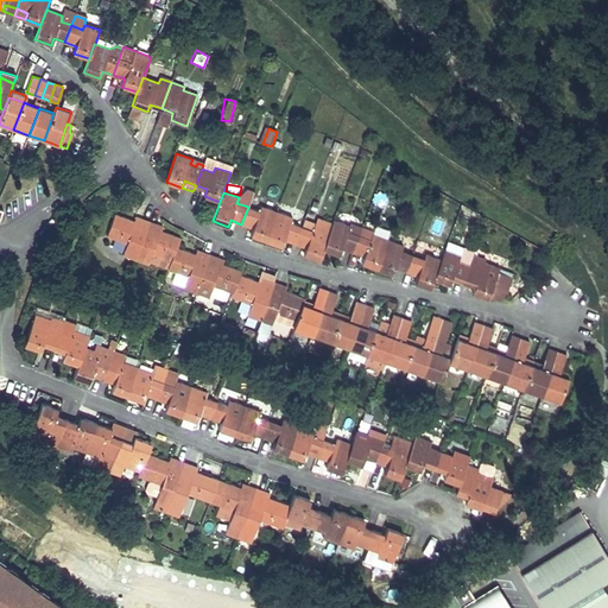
[(248,207),(241,225),(253,228),(251,235),(266,240),(277,211),(261,206),(259,211),(248,207)]
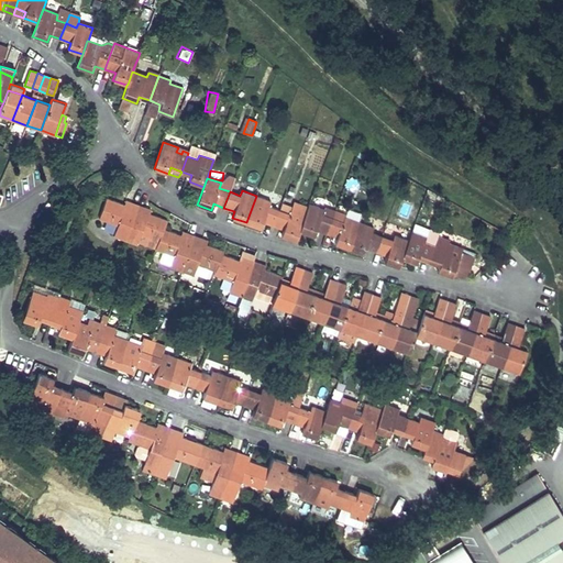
[(256,196),(246,222),(261,228),(263,222),(273,225),(279,210),(268,206),(271,201),(256,196)]
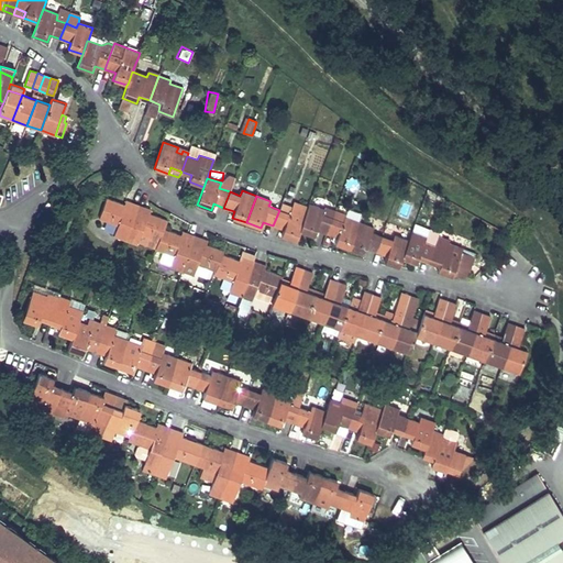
[(107,198),(99,219),(118,225),(113,236),(125,241),(138,206),(131,202),(129,207),(124,205),(107,198)]
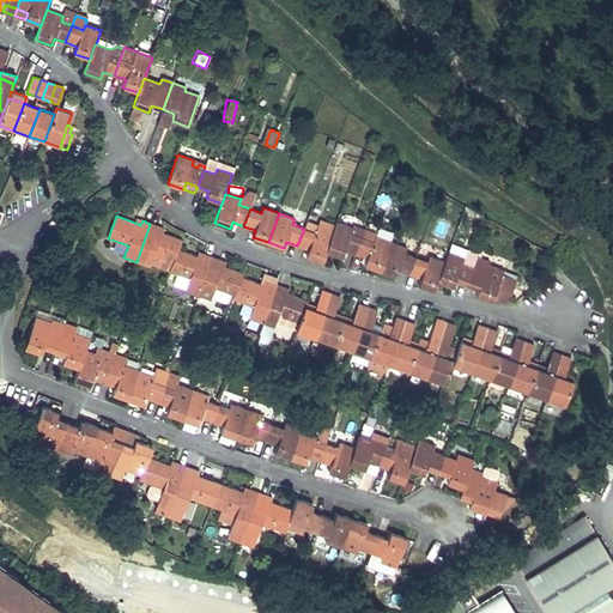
[(317,228),(333,232),(335,225),(320,219),(317,225),(317,228)]
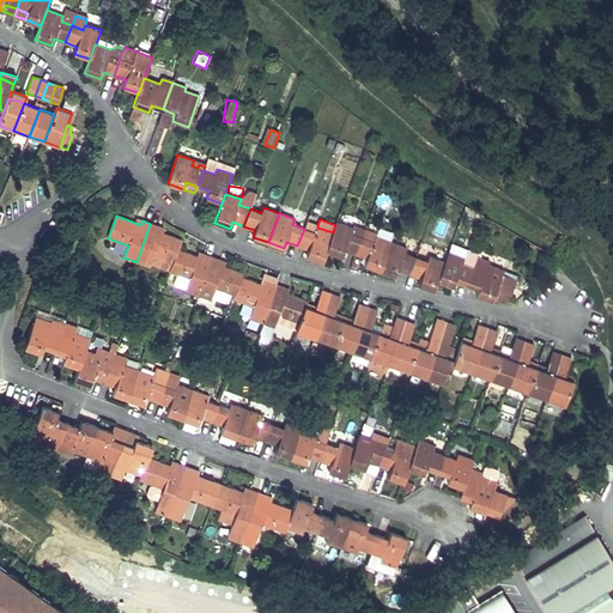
[(304,229),(297,246),(309,249),(307,256),(322,262),(333,232),(317,228),(317,225),(307,222),(304,229)]
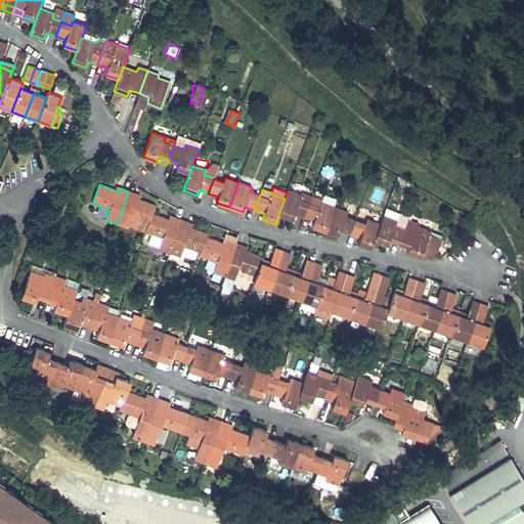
[(285,199),(278,214),(292,219),(294,214),(304,217),(309,203),(299,200),(301,194),(288,189),(287,192),(285,199)]
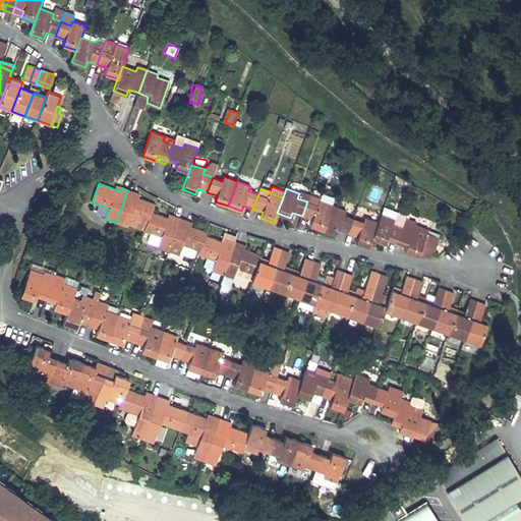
[(133,196),(134,192),(127,190),(116,223),(126,227),(127,225),(130,217),(147,223),(149,217),(150,217),(152,212),(155,204),(138,198),(133,196)]
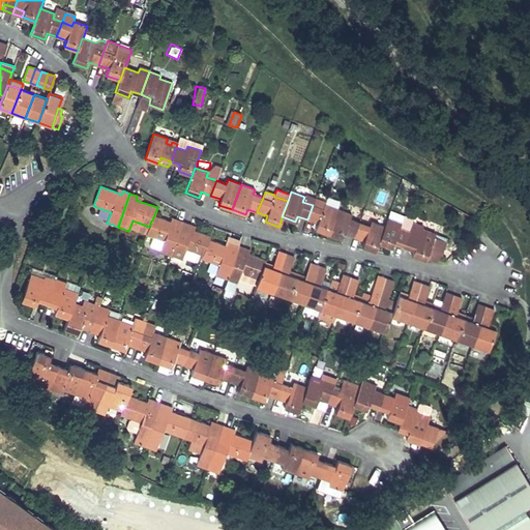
[(302,202),(313,205),(315,199),(305,195),(304,197),(302,202)]
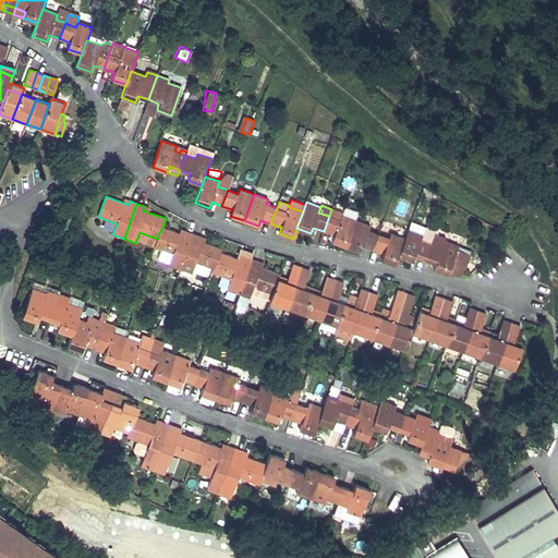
[(329,216),(339,220),(341,215),(342,213),(331,209),(329,216)]
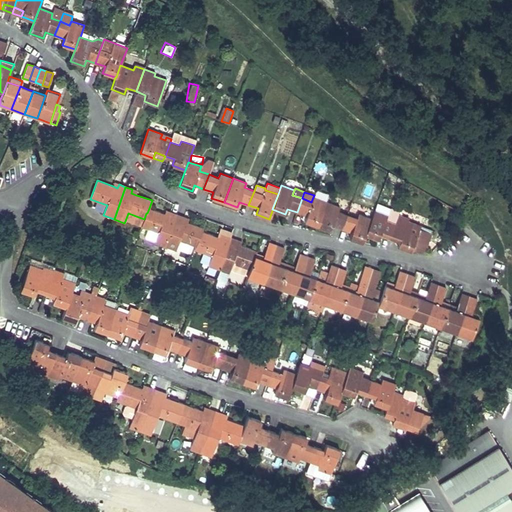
[(297,212),(306,216),(304,221),(317,226),(326,202),(313,197),(311,202),(302,198),(297,212)]
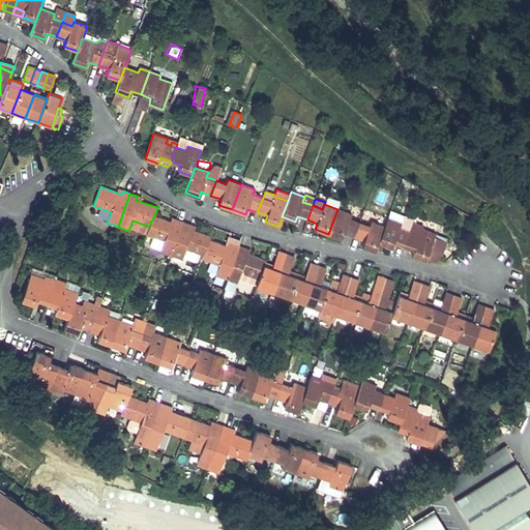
[(328,234),(342,239),(344,233),(354,237),(359,223),(350,218),(351,214),(337,209),(328,234)]
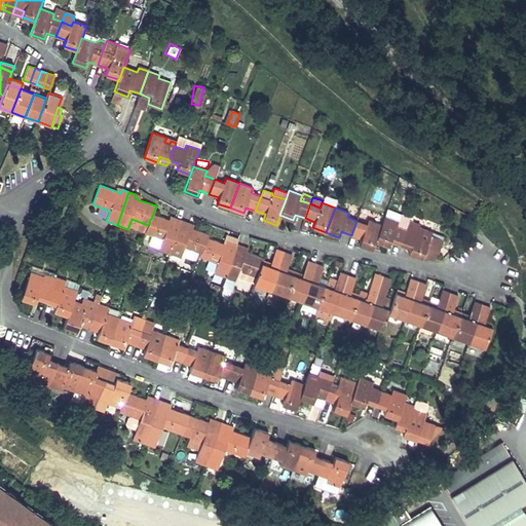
[(397,226),(406,229),(409,221),(409,220),(410,218),(387,210),(385,217),(398,221),(397,226)]
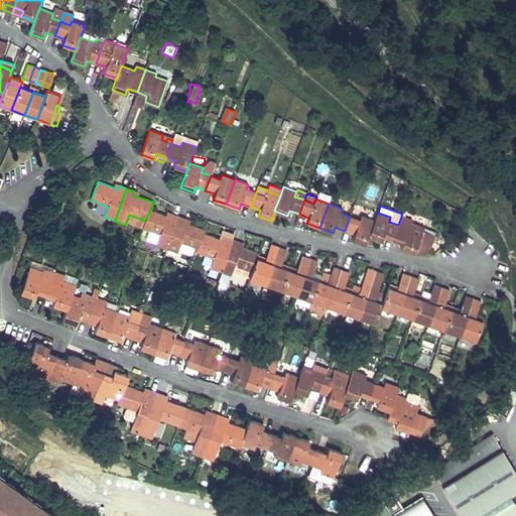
[(155,245),(166,249),(178,216),(171,214),(170,217),(165,216),(150,210),(148,215),(147,215),(145,221),(142,229),(149,232),(159,235),(156,243),(155,245)]
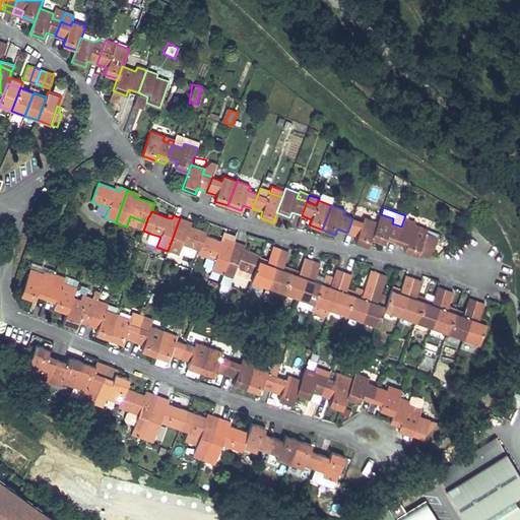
[(387,238),(396,241),(401,226),(392,223),(393,218),(381,214),(377,222),(372,239),(385,243),(387,238)]
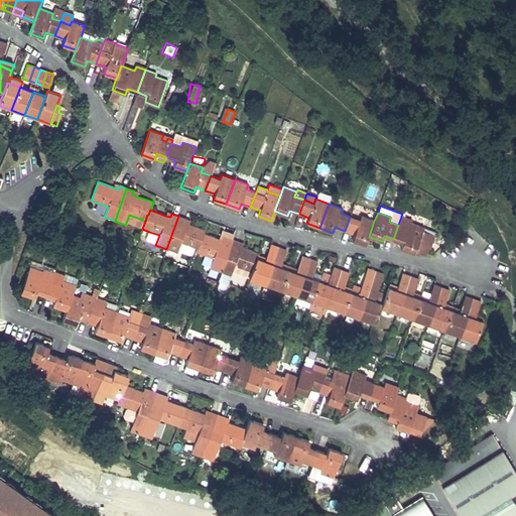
[(126,223),(142,229),(145,221),(129,215),(126,223)]
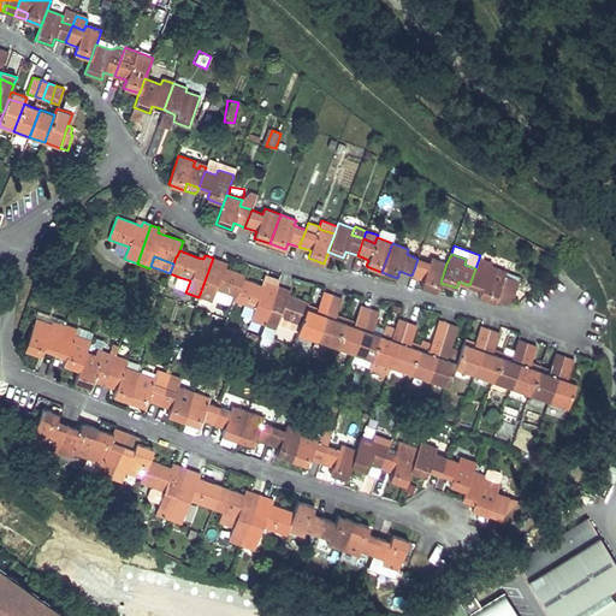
[(213,258),(199,297),(212,302),(213,297),(217,289),(229,295),(236,297),(240,288),(243,278),(244,274),(225,267),(220,266),(221,261),(213,258)]
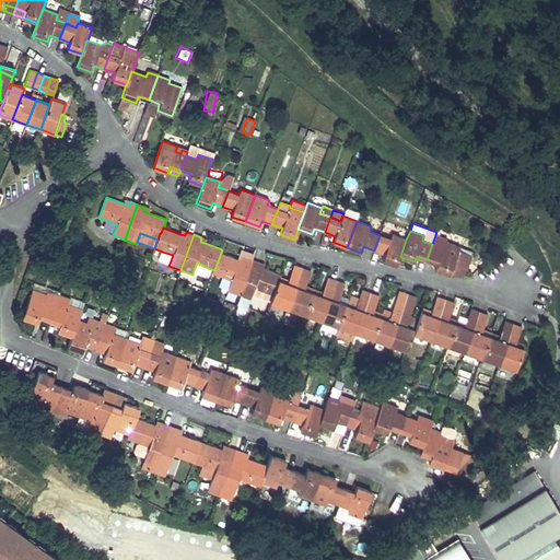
[(374,251),(384,254),(382,260),(396,266),(406,240),(393,234),(391,240),(380,235),(374,251)]
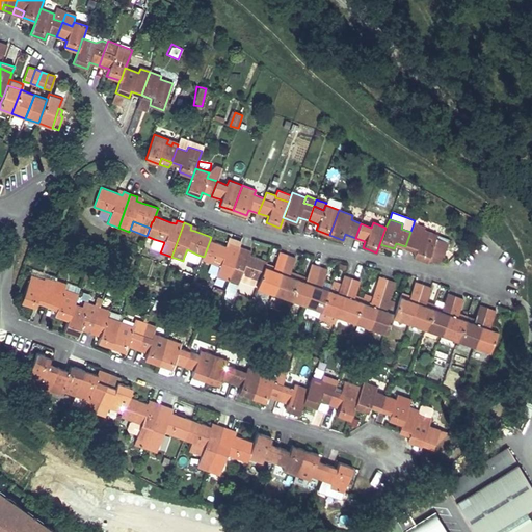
[(413,257),(427,262),(427,261),(435,238),(436,235),(424,230),(424,228),(414,223),(410,232),(405,246),(415,250),(413,257)]
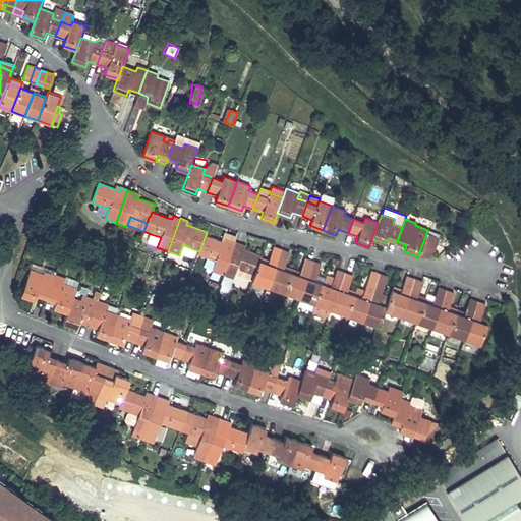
[(426,233),(418,255),(430,256),(439,237),(426,233)]
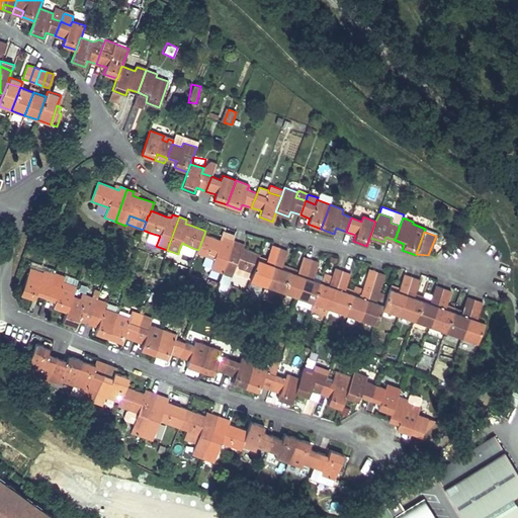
[(150,233),(147,241),(157,244),(160,236),(150,233)]
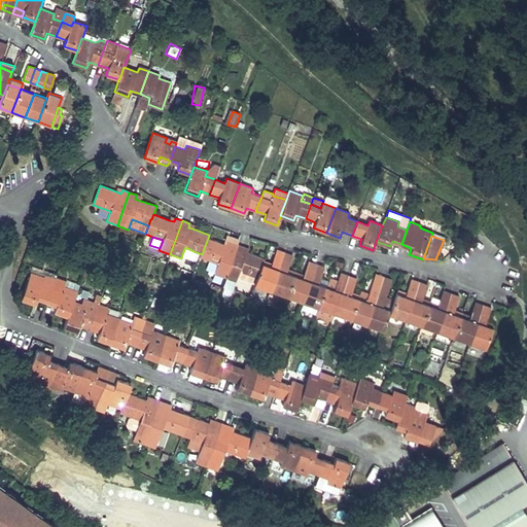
[(226,237),(223,244),(229,246),(230,242),(238,245),(239,241),(226,237)]
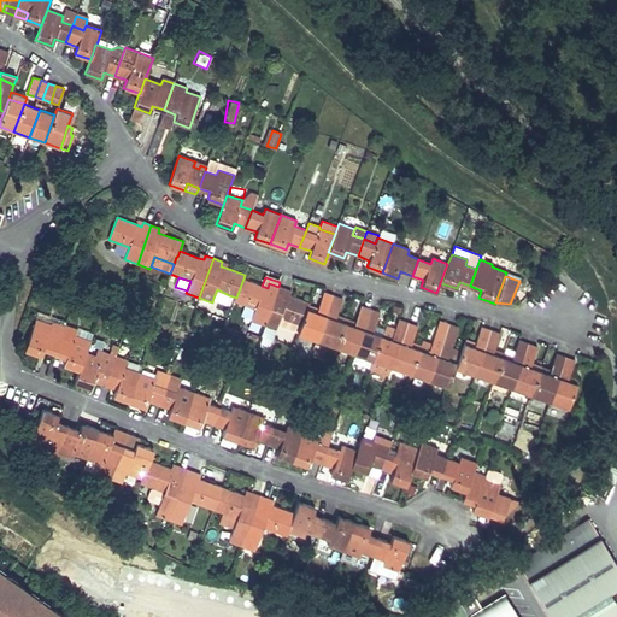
[(251,321),(263,325),(278,287),(269,283),(268,288),(262,286),(244,278),(240,288),(236,298),(234,301),(254,309),(251,321)]
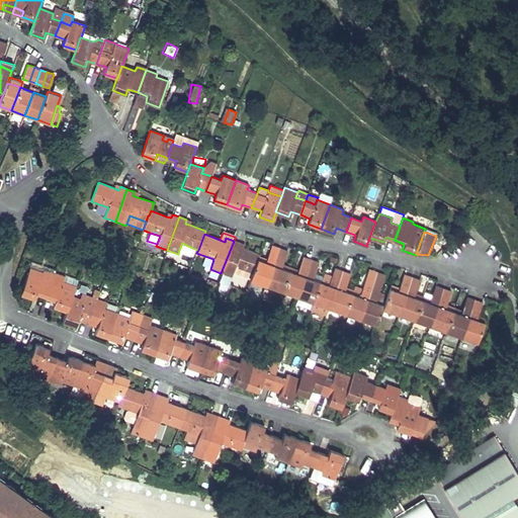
[(234,241),(221,273),(232,277),(234,273),(236,267),(252,273),(258,259),(259,256),(259,254),(243,248),(239,247),(240,243),(234,241)]
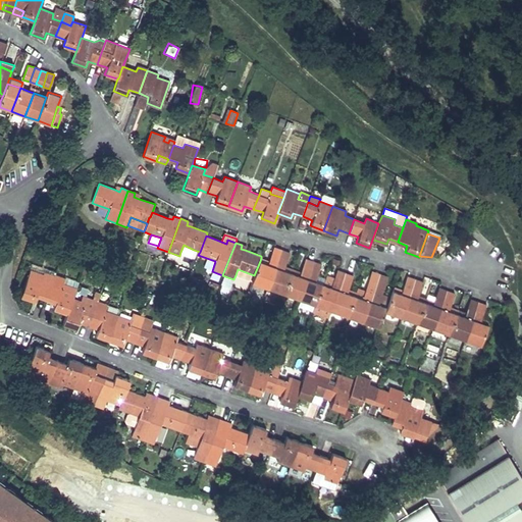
[(192,256),(194,250),(184,245),(180,252),(192,256)]
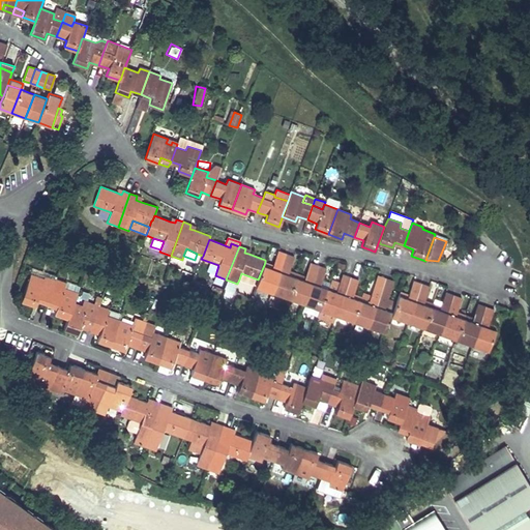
[(256,287),(271,292),(286,254),(277,252),(272,265),(271,268),(264,265),(258,280),(256,286),(256,287)]
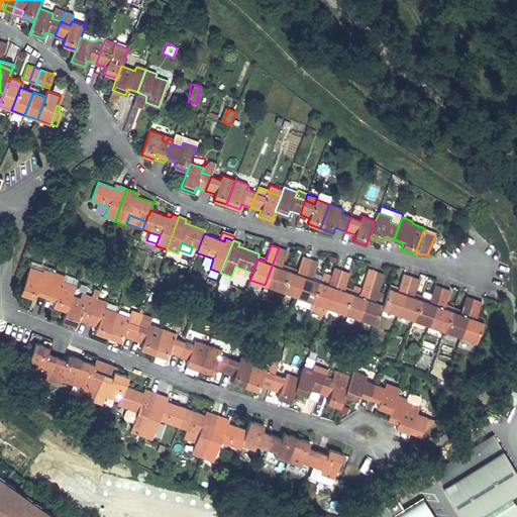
[(265,285),(281,291),(289,270),(281,268),(282,264),(287,250),(279,247),(265,285)]
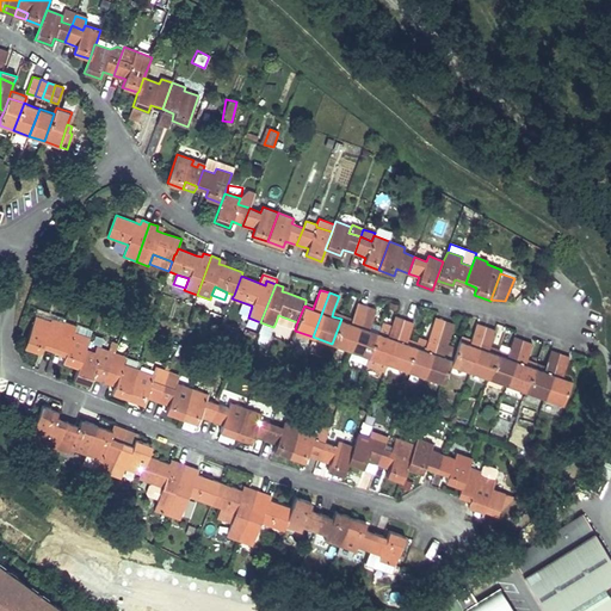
[(88,303),(100,308),(104,298),(92,294),(88,303)]
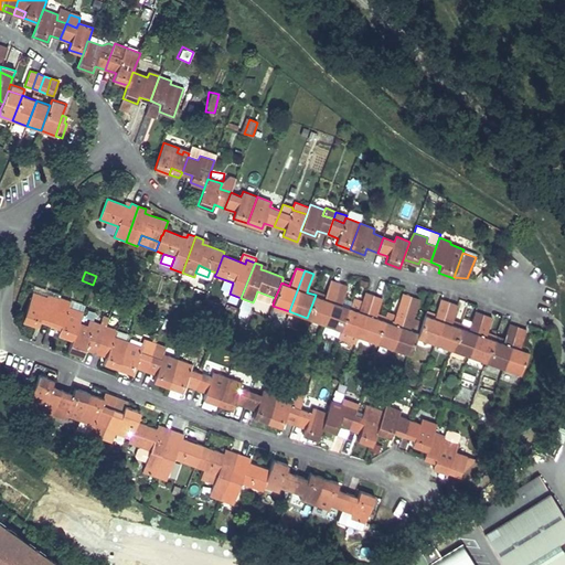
[(307,318),(324,323),(339,283),(331,280),(326,295),(324,298),(316,295),(307,318)]
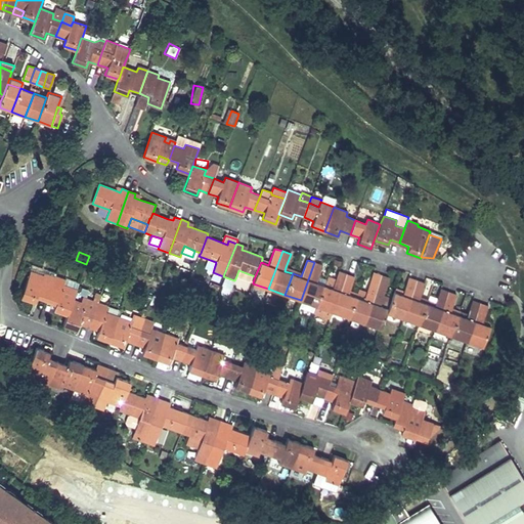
[(301,300),(316,306),(324,286),(316,282),(318,277),(322,265),(314,262),(301,300)]
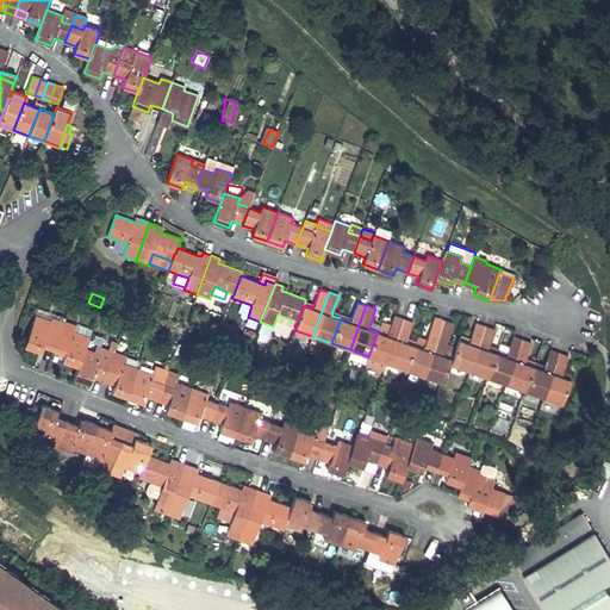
[(51,321),(36,315),(24,346),(39,352),(43,344),(54,348),(64,321),(53,317),(51,321)]
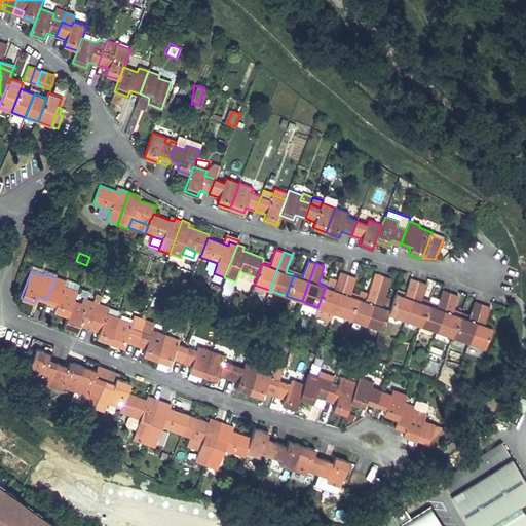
[(237,277),(254,284),(256,277),(239,271),(237,277)]
